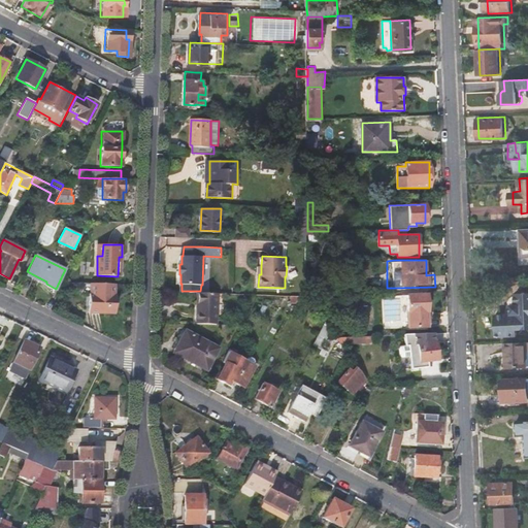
[(113,295),(113,284),(92,283),(92,293),(88,293),(88,311),(114,311),(116,301),(111,301),(111,295),(113,295)]
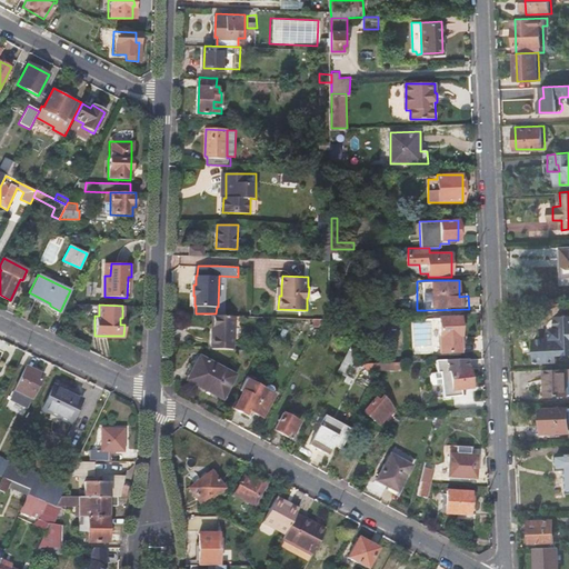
[(212,327),(211,347),(235,348),(236,315),(235,315),(216,313),(216,327),(212,327)]
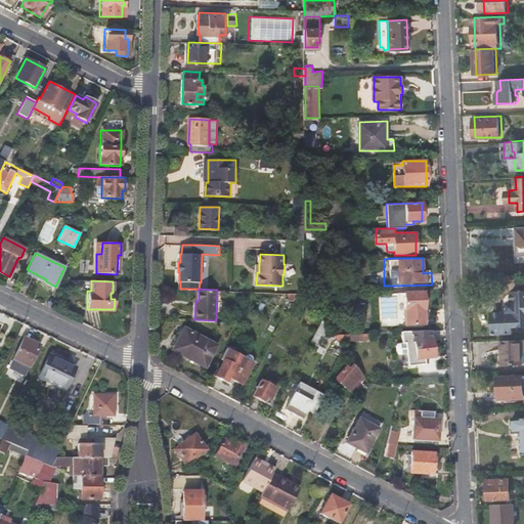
[(493,335),(514,334),(514,328),(523,326),(523,289),(513,290),(513,301),(509,301),(509,305),(509,310),(492,311),(493,335)]
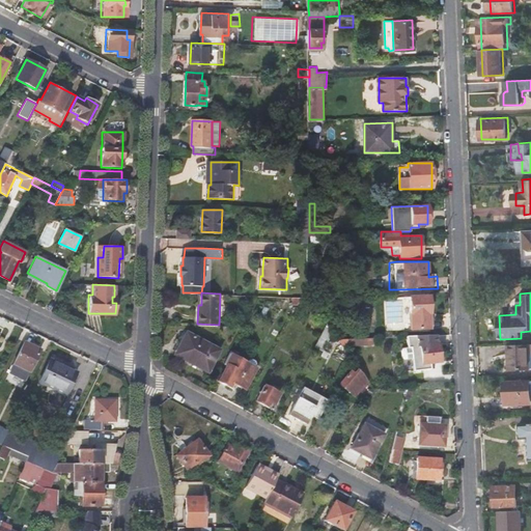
[(429,295),(398,297),(400,331),(431,329),(429,295)]
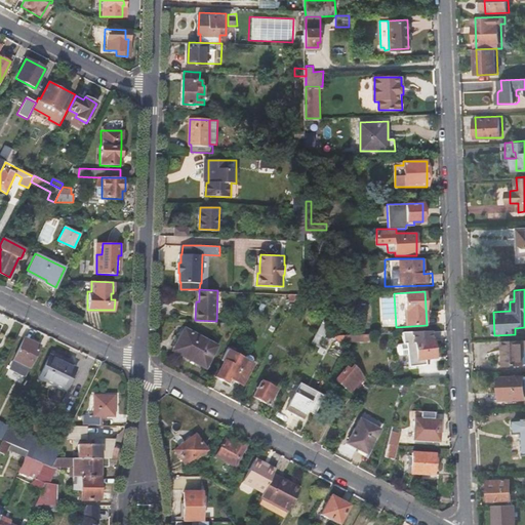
[(330,329),(324,320),(313,341),(321,346),(330,329)]
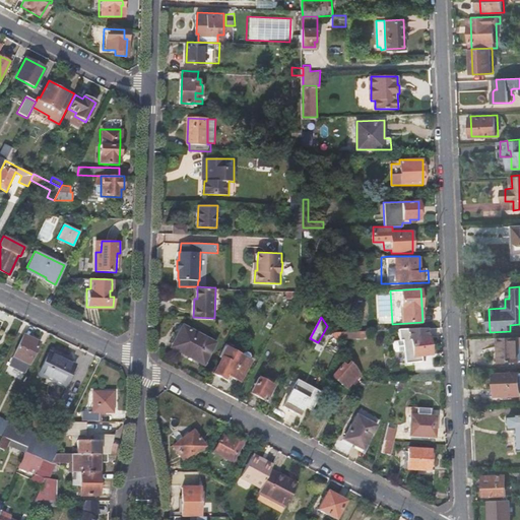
[(186,340),(180,350),(204,364),(216,342),(184,325),(178,336),(186,340)]
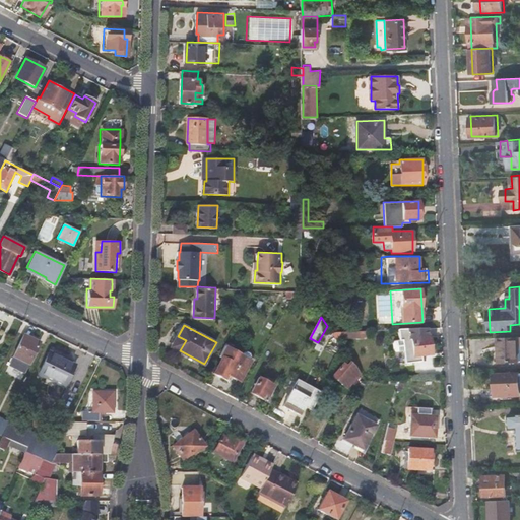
[(405,364),(421,362),(420,355),(424,355),(432,354),(430,337),(428,337),(428,328),(397,329),(400,359),(404,359),(405,364)]
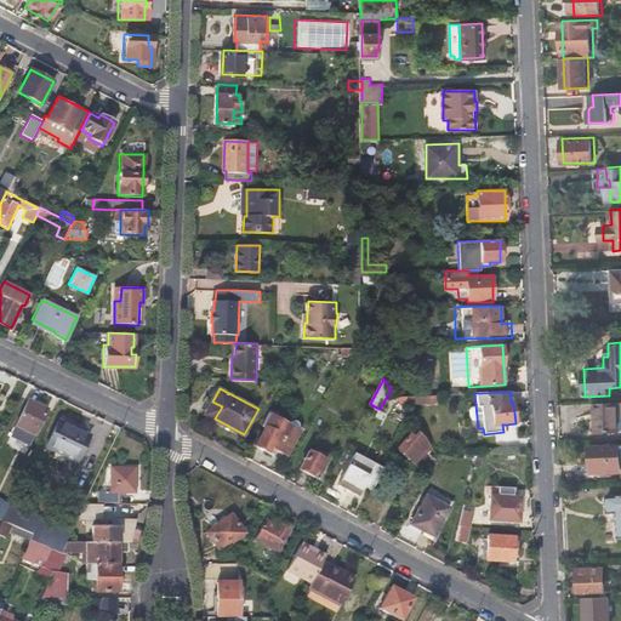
[(438,404),(438,394),(426,396),(426,405),(438,404)]
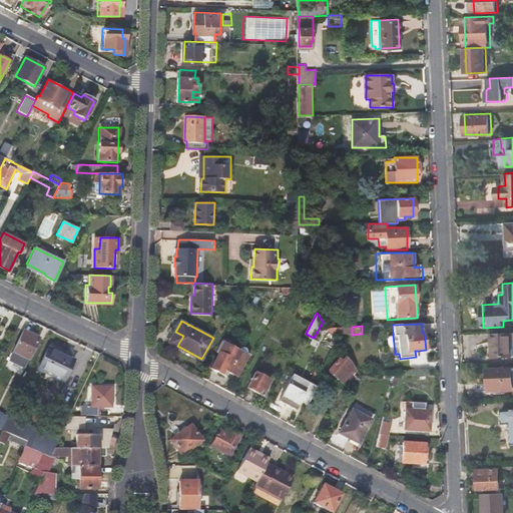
[(25,329),(15,351),(16,351),(12,359),(28,367),(31,359),(32,359),(42,337),(25,329)]
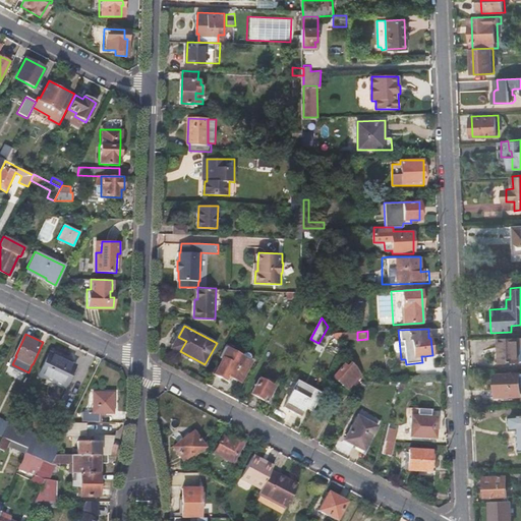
[(520,336),(499,338),(500,363),(520,362),(520,345),(520,336)]
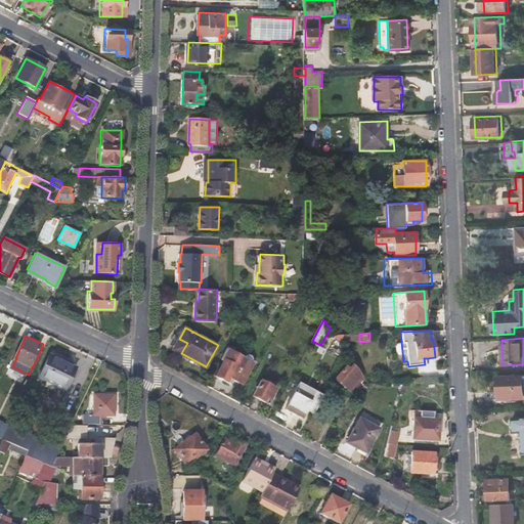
[(173,349),(181,353),(187,343),(179,339),(173,349)]
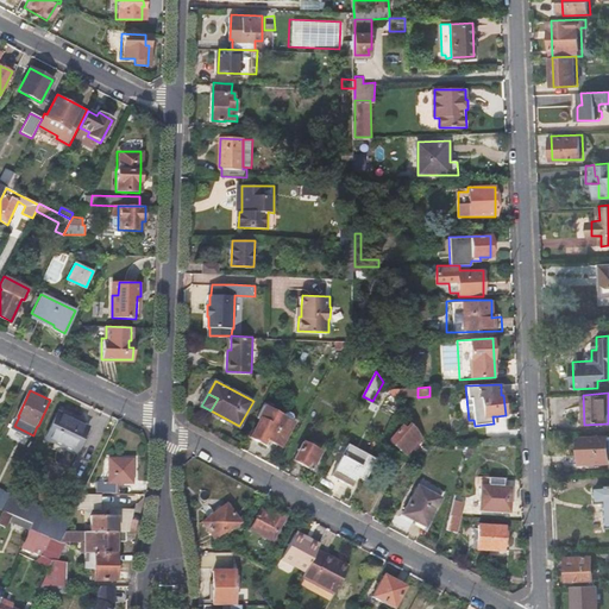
[(395,399),(389,409),(399,414),(402,408),(395,399)]
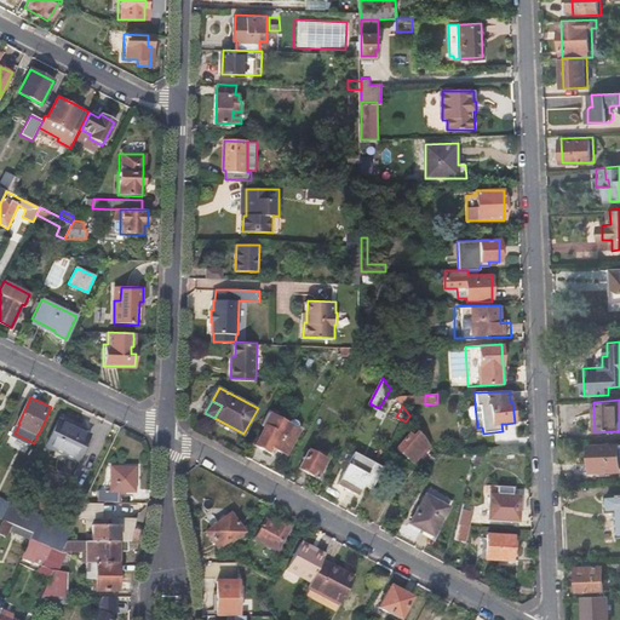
[(271,446),(286,454),(299,429),(297,428),(298,424),(297,422),(293,420),(291,420),(290,424),(269,412),(262,424),(264,426),(254,445),(268,451),(271,446)]
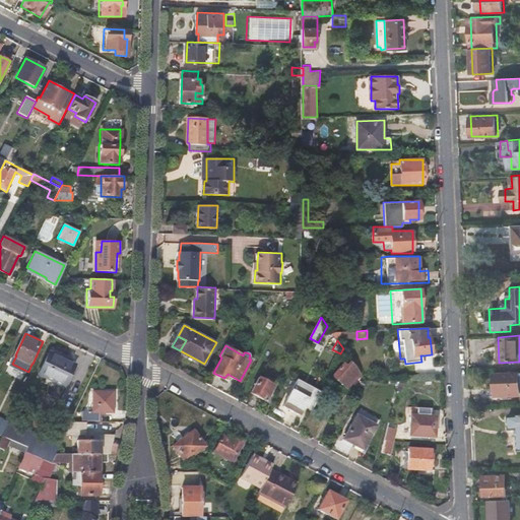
[(49,352),(38,374),(63,386),(74,365),(49,352)]
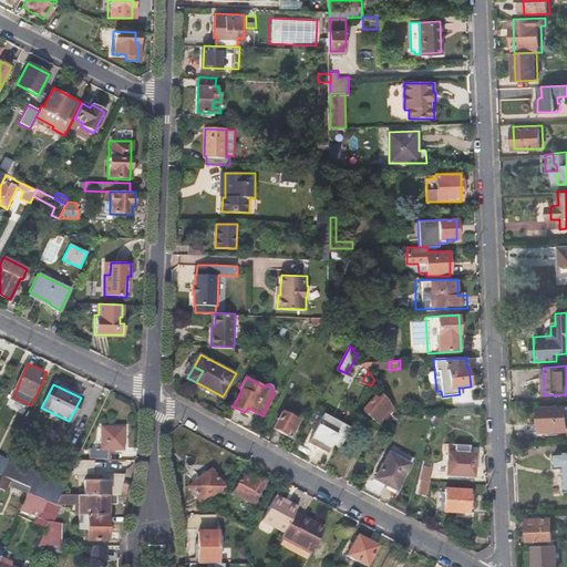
[(387,419),(391,414),(389,412),(394,406),(378,392),(363,409),(379,423),(384,416),(387,419)]
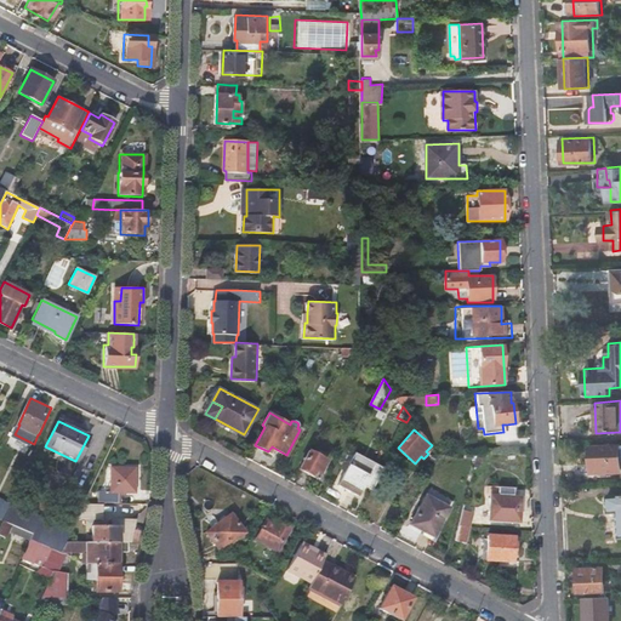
[(620,444),(591,445),(592,472),(620,471),(620,444)]
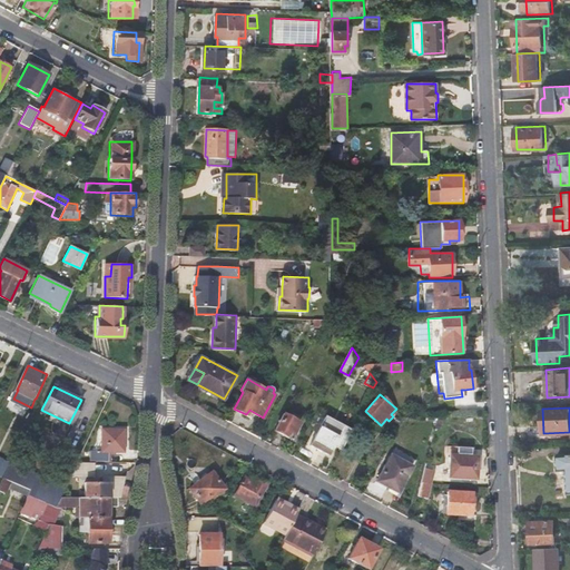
[(291,431),(295,434),(302,421),(284,412),(274,431),(287,438),(291,431)]
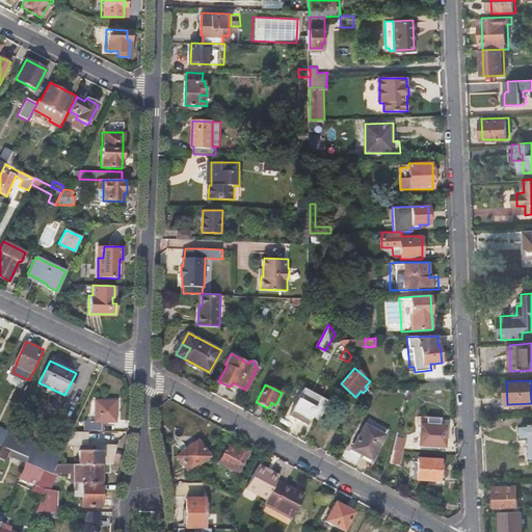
[(312,415),(315,417),(319,419),(327,401),(304,389),(299,399),(290,415),(307,424),(312,415)]
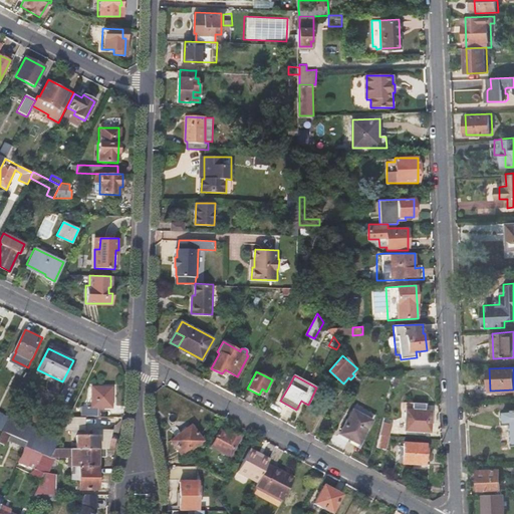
[(80,407),(80,416),(97,416),(97,408),(111,409),(112,388),(91,387),(90,407),(80,407)]
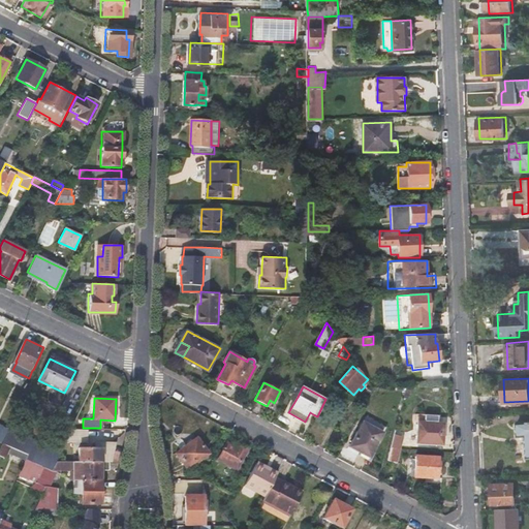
[(444,424),(440,423),(440,414),(419,412),(417,442),(443,444),(444,424)]
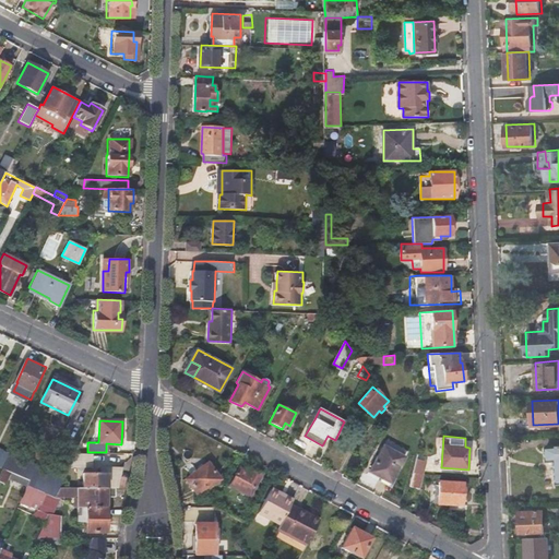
[(370,472),(392,483),(406,456),(384,444),(370,472)]
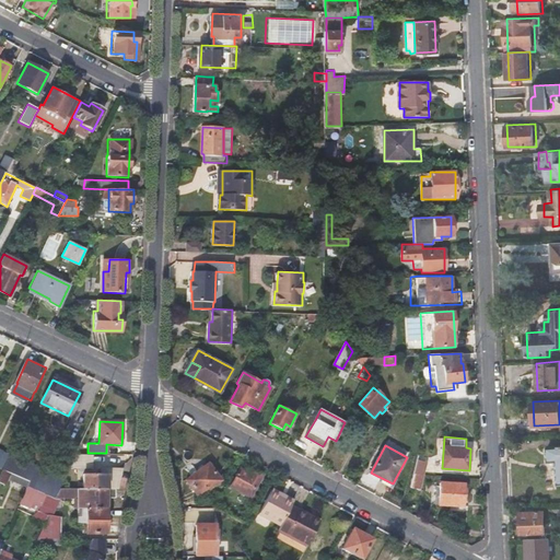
[(559,483),(559,482),(559,445),(548,446),(548,459),(559,459),(559,483)]
